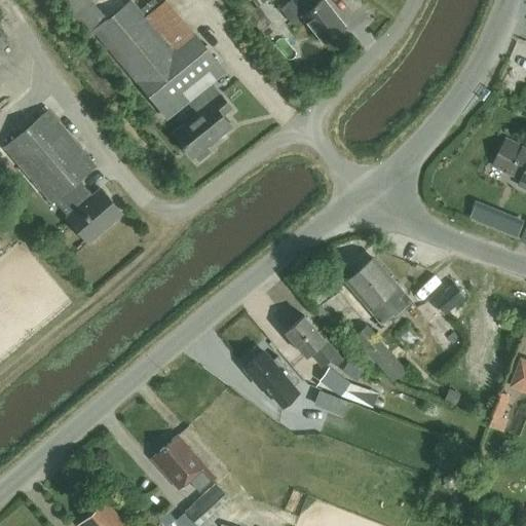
[(107,21),(89,0),(54,0),(89,41),(98,35),(159,110),(218,64),(166,2),(145,20),(129,1),(107,21)]
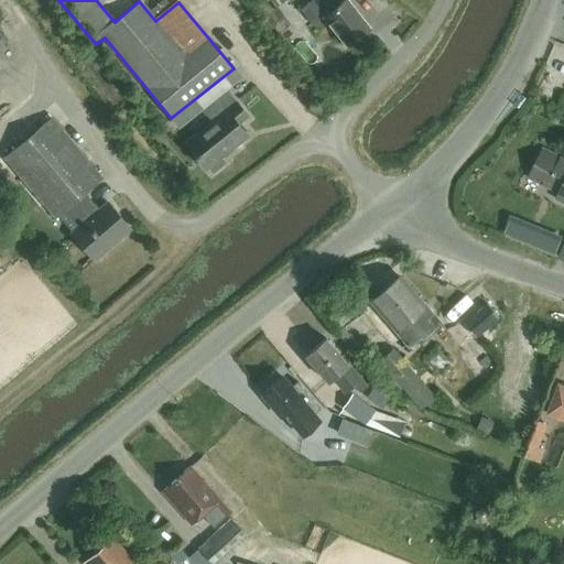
[(344,0),(335,7),(329,0),(311,0),(300,9),(313,24),(323,17),(346,46),(369,28),(346,0),(344,0)]
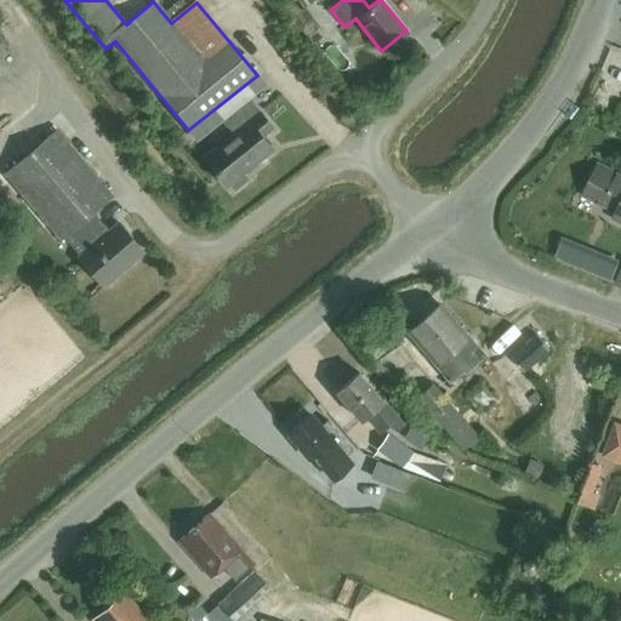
[(302,12),(294,1),(288,6),(295,16),(290,21),(306,41),(309,39),(313,45),(323,38),(319,32),(324,28),(308,9),(302,12)]
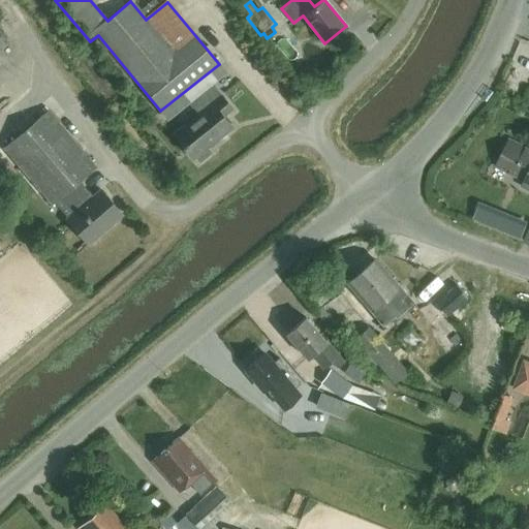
[(520,82),(527,63),(518,59),(509,78),(520,82)]
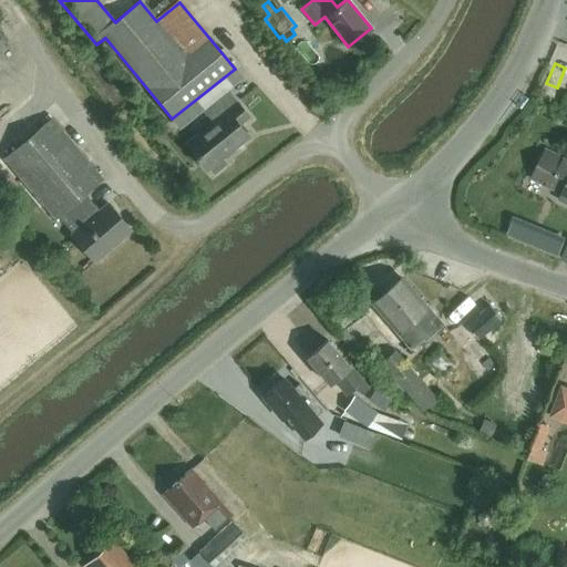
[(247,116),(227,92),(204,111),(213,123),(186,144),(206,169),(208,167),(213,174),(226,163),(220,157),(247,136),(237,124),(247,116)]
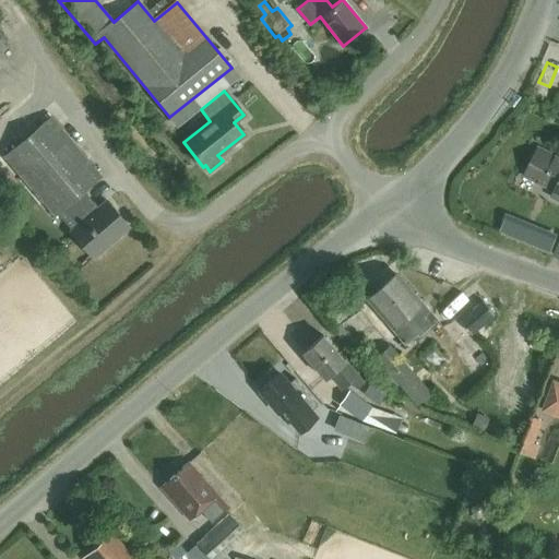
[(100,177),(49,117),(3,156),(55,216),(58,213),(72,230),(70,232),(92,258),(128,227),(106,201),(97,209),(83,192),(100,177)]
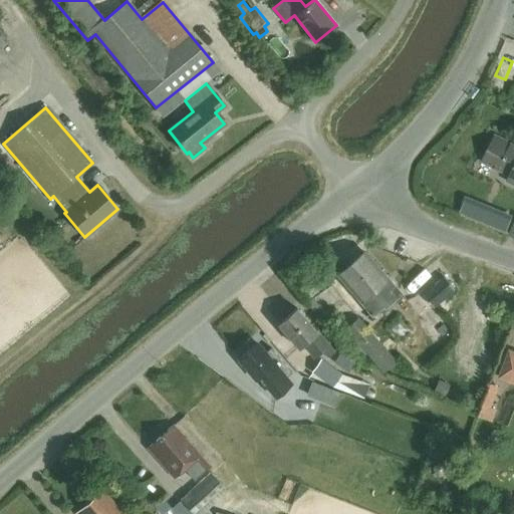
[(513,146),(495,137),(482,162),(509,176),(506,181),(513,185),(513,146)]
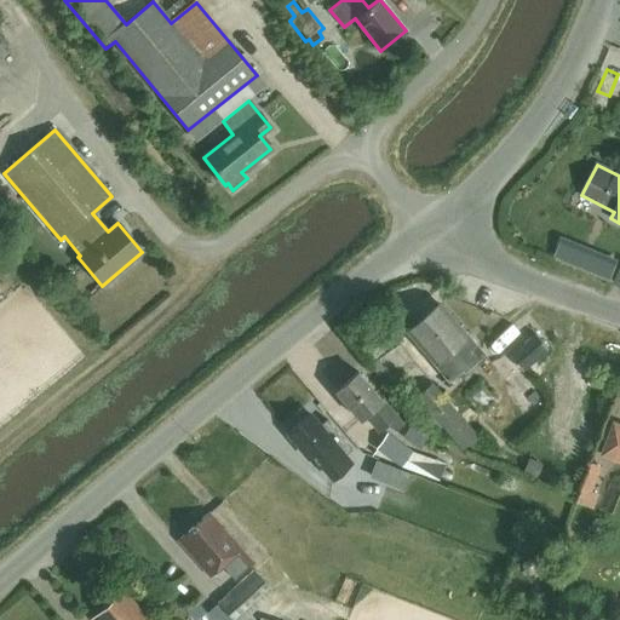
[(562,237),(554,256),(568,262),(577,244),(562,237)]
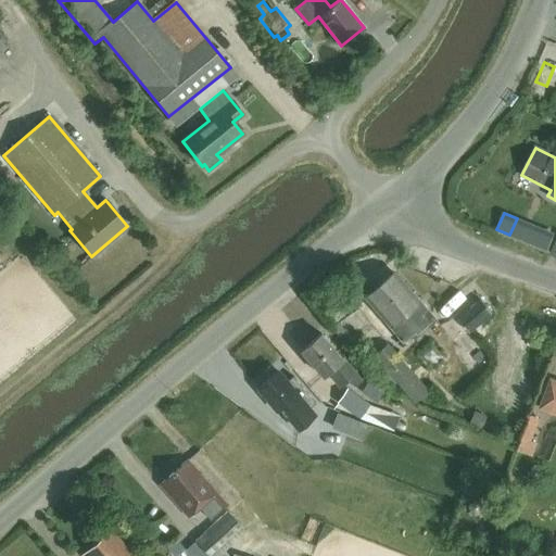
[(541,229),(533,245),(546,251),(554,235),(541,229)]
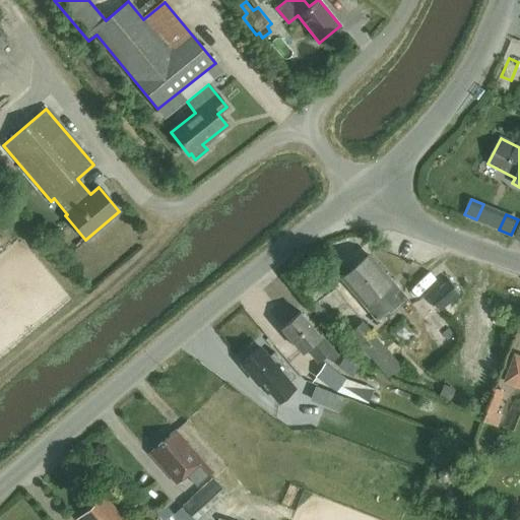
[(365,256),(340,277),(355,295),(358,299),(361,301),(364,305),(376,320),(384,313),(387,317),(391,314),(389,312),(405,298),(392,281),(392,280),(370,257),(365,256)]
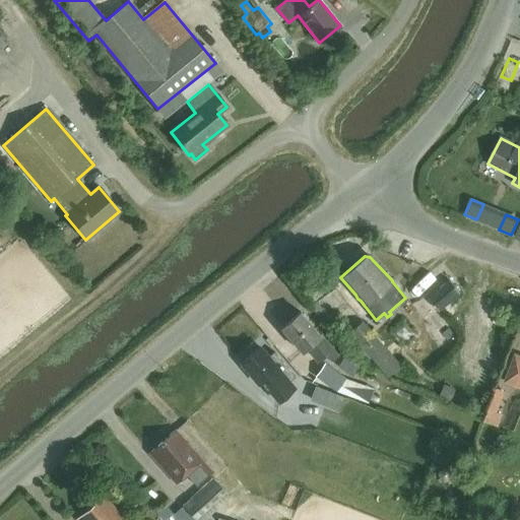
[(320,336),(300,312),(281,328),(302,352),(309,345),(318,356),(322,353),(332,363),(338,356),(329,347),(320,336)]
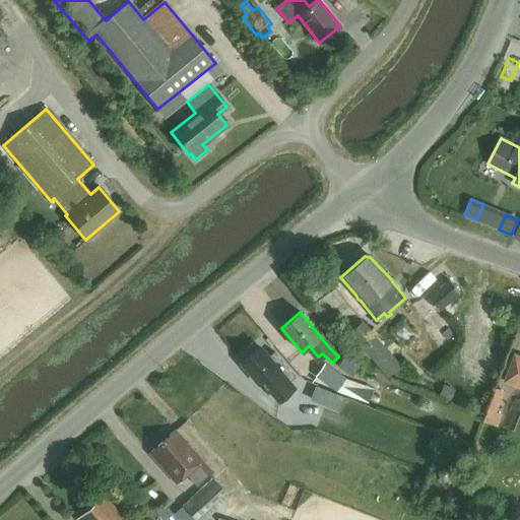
[(347,341),(365,363),(372,356),(384,371),(397,360),(364,321),(351,332),(354,335),(347,341)]
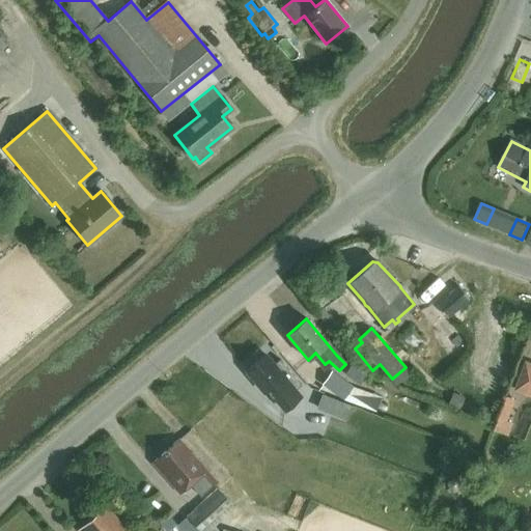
[(407,340),(420,353),(429,343),(415,331),(407,340)]
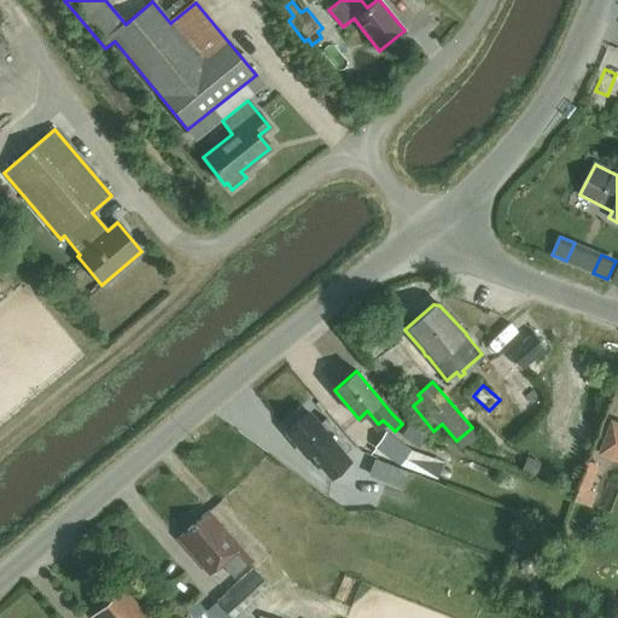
[(308,413),(286,431),(308,456),(312,453),(331,476),(349,460),(343,454),(350,448),(325,418),(318,424),(308,413)]
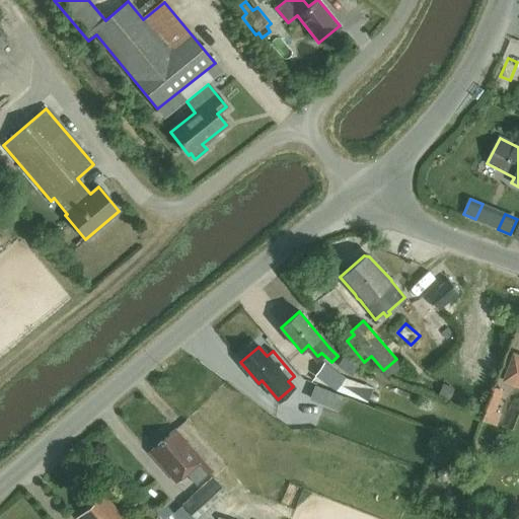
[(346,378),(326,363),(311,382),(337,390),(346,378)]
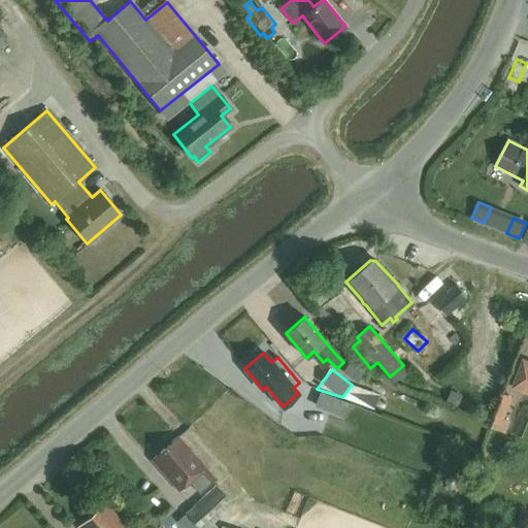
[(449,391),(444,404),(456,408),(461,395),(449,391)]
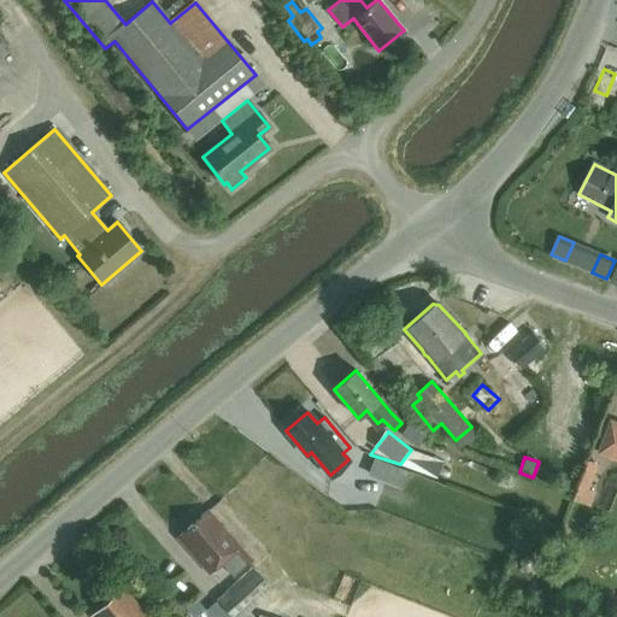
[(252,560),(207,511),(177,538),(210,574),(223,562),(235,576),(252,560)]
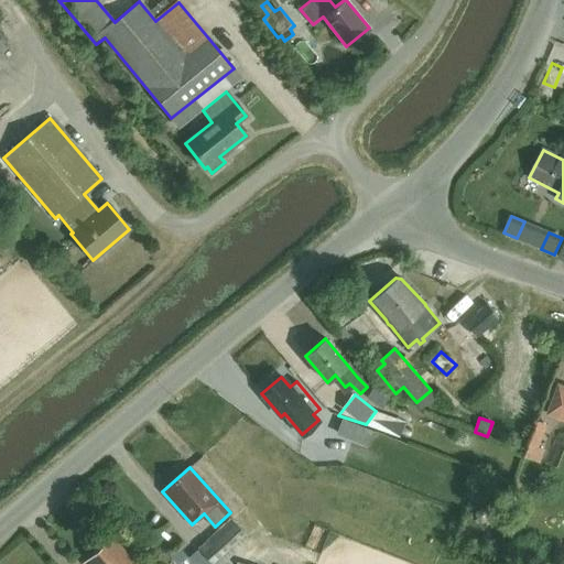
[(250,539),(232,519),(188,560),(192,563),(232,563),(228,560),(250,539)]
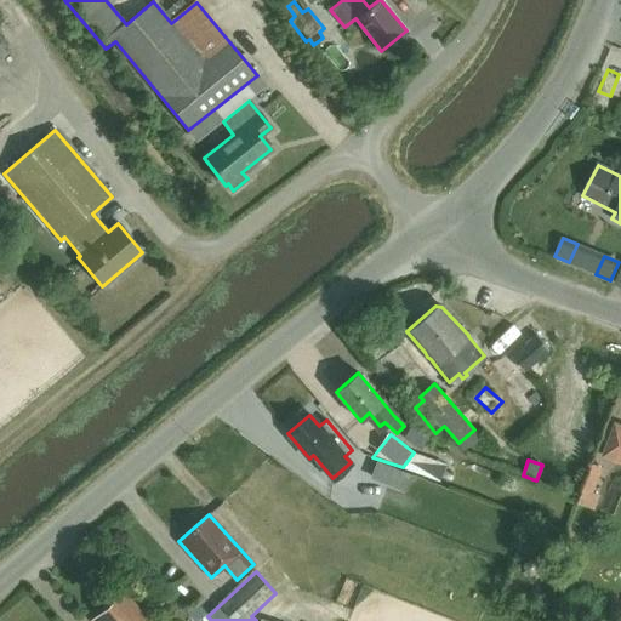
[(140,610),(123,592),(91,620),(151,620),(140,609),(140,610)]
